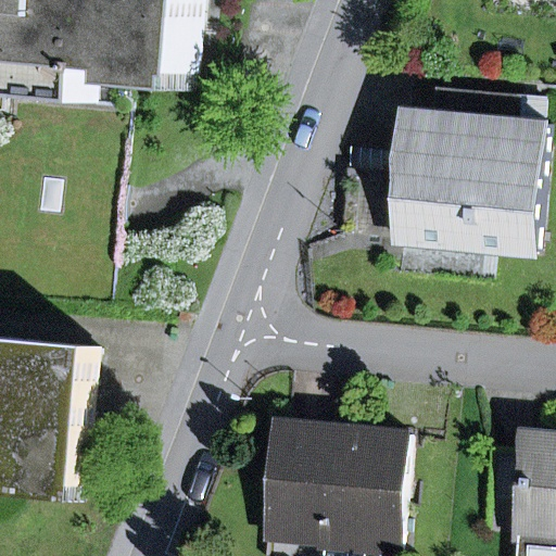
[(0,0),(0,95),(11,96),(100,104),(103,74),(110,74),(111,67),(130,68),(128,85),(199,91),(210,0),(0,0)]
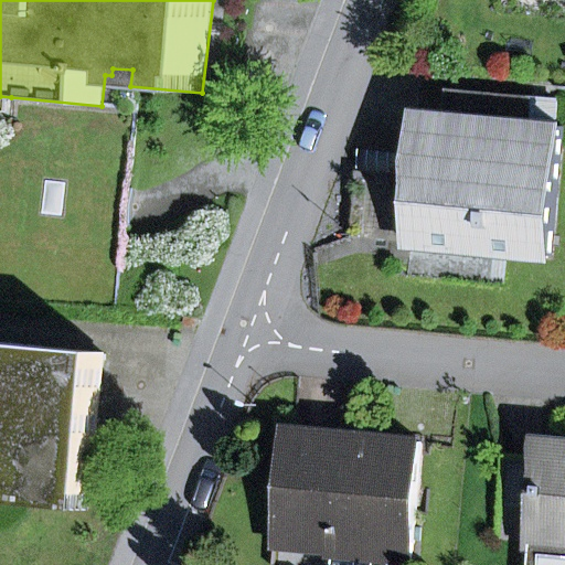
[(478,95),(448,93),(446,117),(476,119),(478,95)]
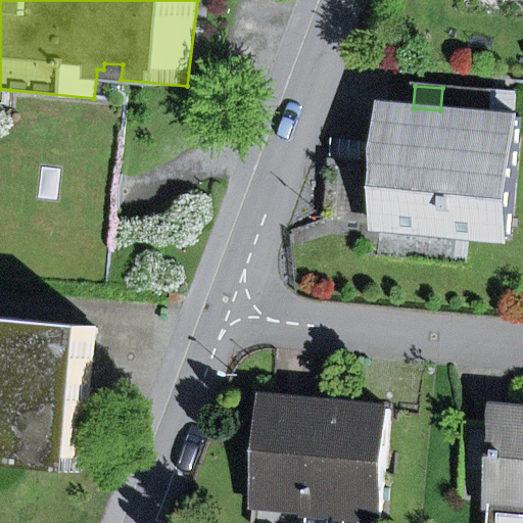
[(413,108),(389,106),(385,144),(384,164),(331,159),(326,220),(513,239),(522,124),(522,117),(515,117),(517,95),(442,88),(440,110),(413,108)]
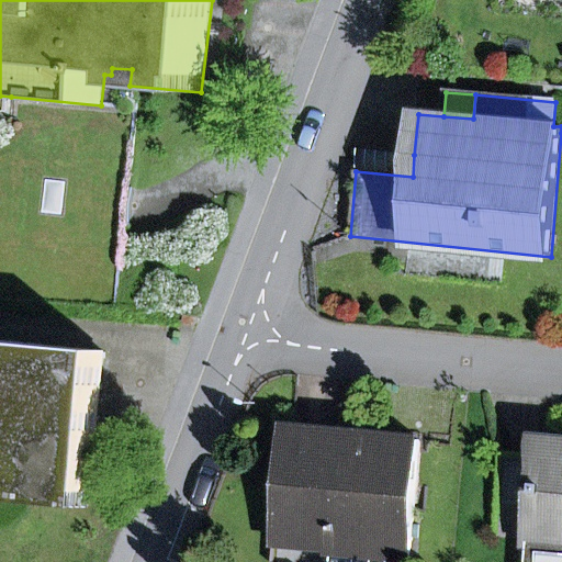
[(0,111),(10,113),(11,97),(0,96),(0,111)]
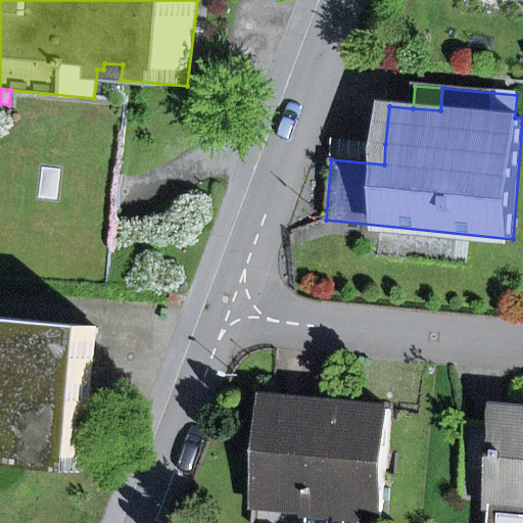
[(331,159),(384,164),(385,144),(333,139),(331,159)]
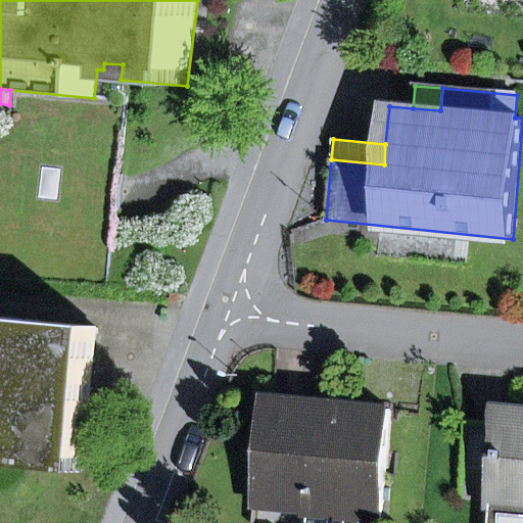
[(88,460),(100,328),(0,318),(0,450),(28,454),(86,459),(88,460)]
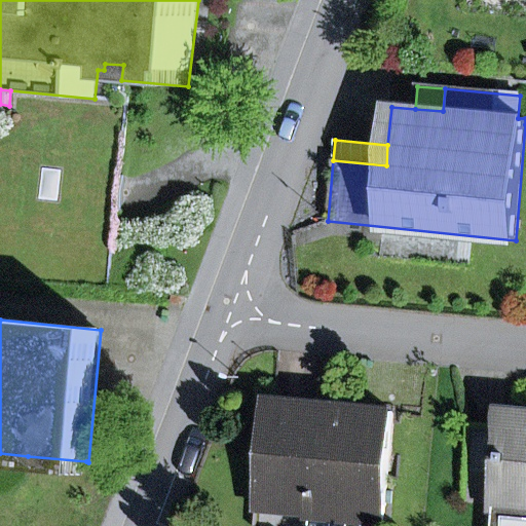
[(309,525),(381,525),(395,414),(269,402),(259,509),(311,514),(309,525)]
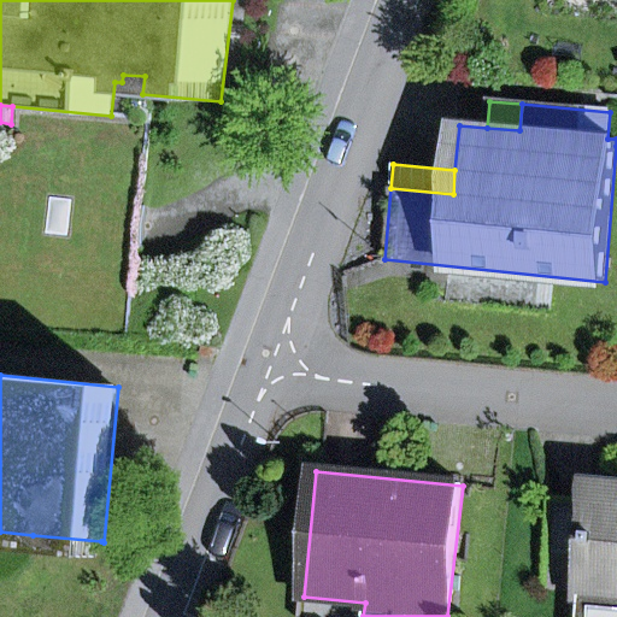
[(616,616),(616,488),(593,487),(592,503),(551,499),(545,589),(583,593),(582,604),(586,604),(585,616),(616,616)]
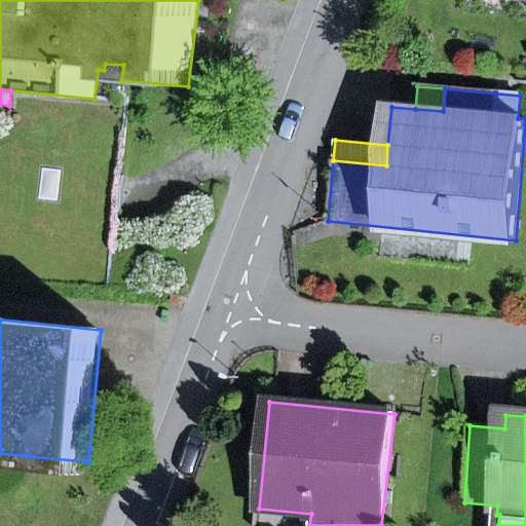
[(27,472),(85,477),(86,461),(28,456),(27,472)]
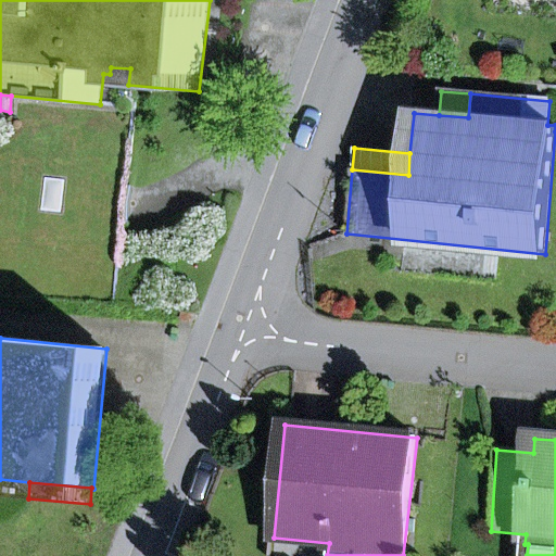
All buildings are outlined.
